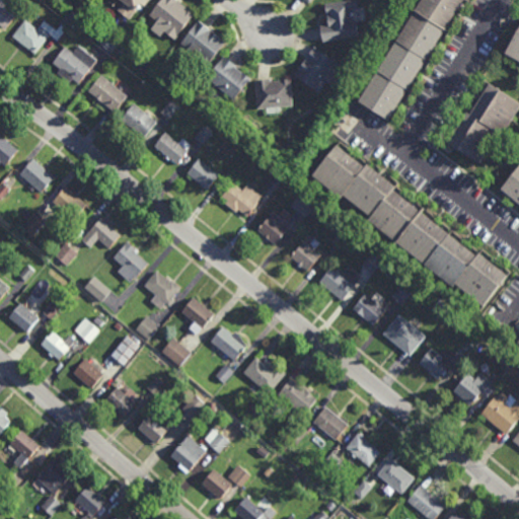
[(0,0),(13,0),(22,6),(5,29),(0,25),(0,0)]
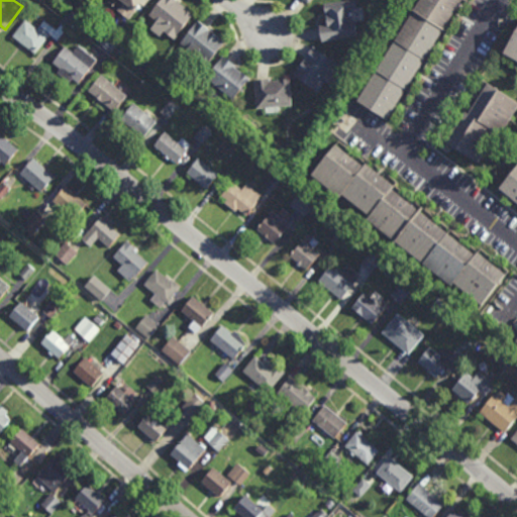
[(148,0),(139,12),(135,7),(127,20),(115,11),(123,3),(119,0),(148,0)]
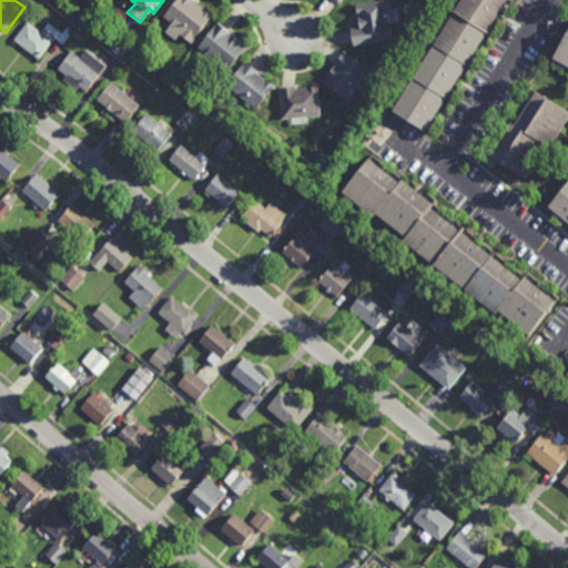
[(176,0),(190,0),(211,17),(191,43),(162,20),(176,0)]
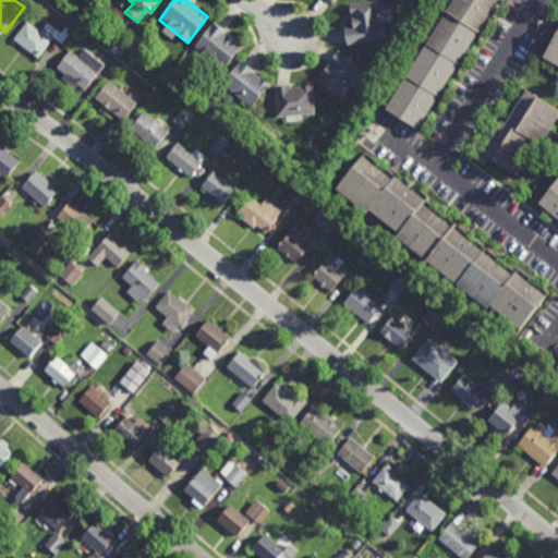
[(346,45),(384,40),(378,13),(385,12),(383,0),(347,0),(352,27),(342,28),(346,45)]
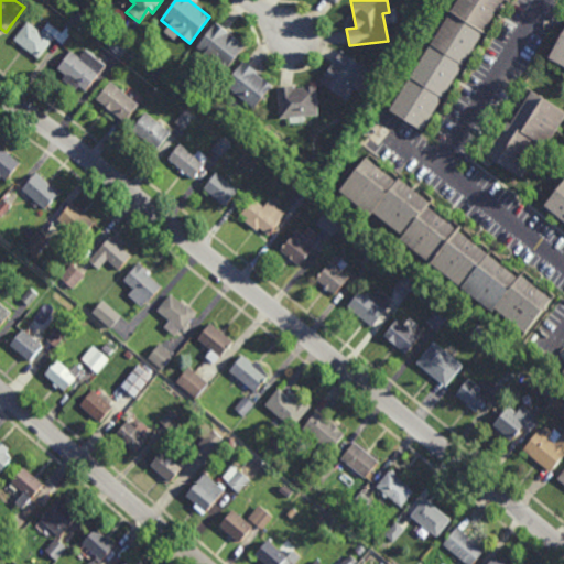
[(501,0),(420,131),(387,110),(456,0),(501,0)]
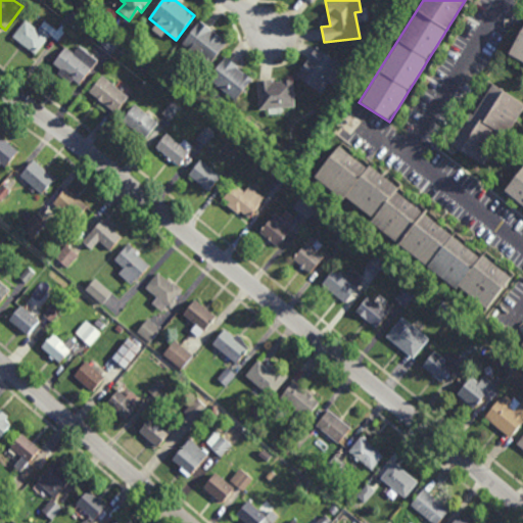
[(67,29),(61,24),(69,12),(77,18),(67,29)]
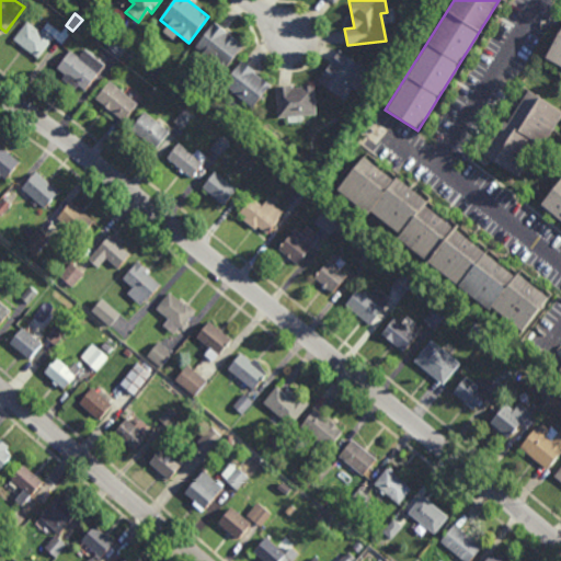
[(26,23),(39,33),(44,29),(53,37),(36,60),(13,41),(26,23)]
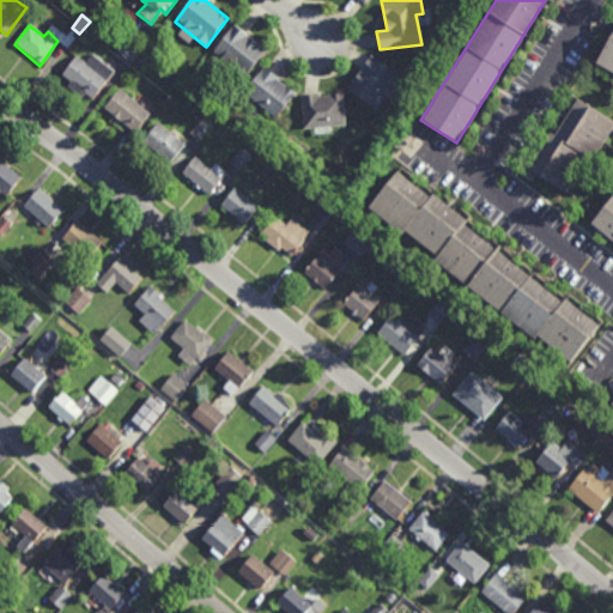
[(234,26),(265,50),(243,80),(213,52),(234,26)]
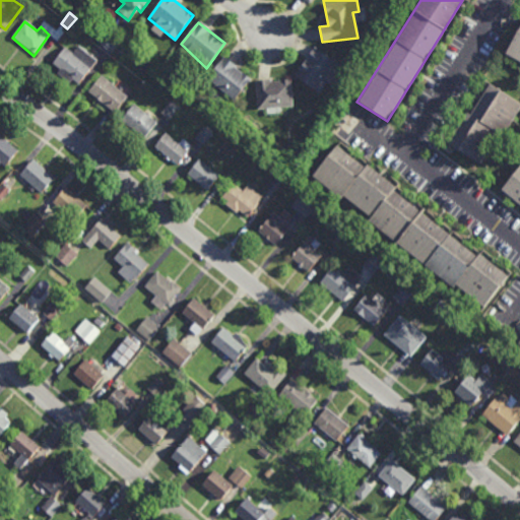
[(519,62),(505,54),(519,26),(519,62)]
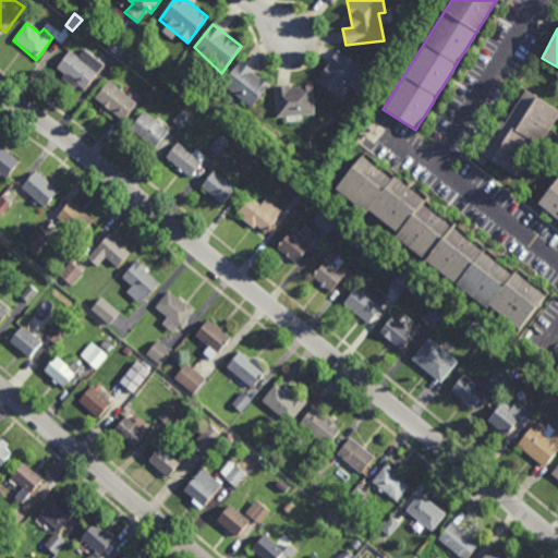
[(119,57),(105,44),(113,34),(128,47),(119,57)]
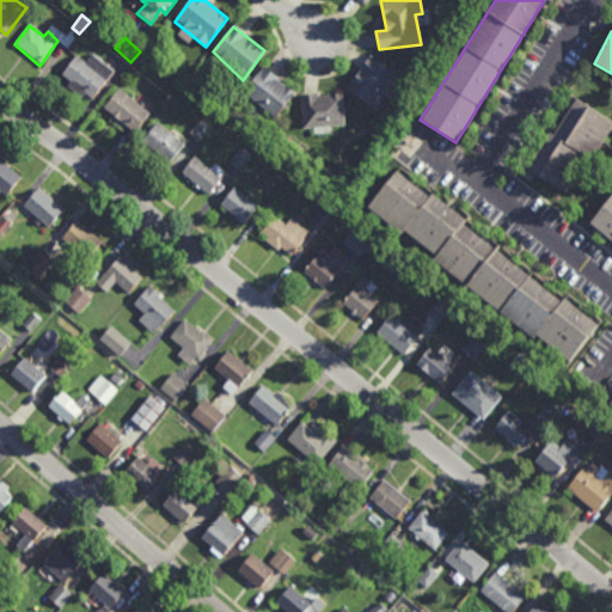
[(91,55),(114,72),(92,99),(85,92),(81,98),(67,89),(72,83),(61,75),(77,56),(86,63),(91,55)]
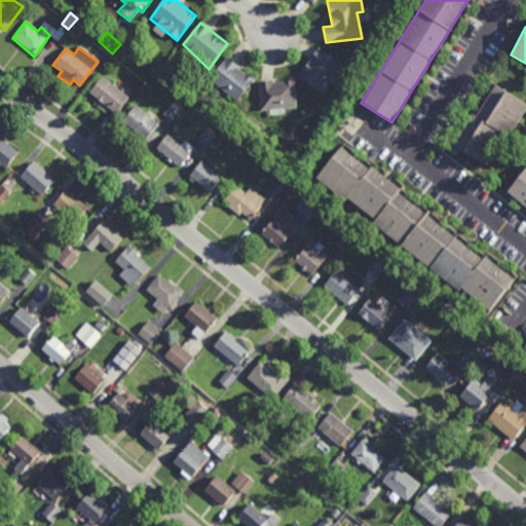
[(298,76),(324,94),(331,83),(336,86),(343,76),(336,71),(340,65),(317,48),(298,76)]
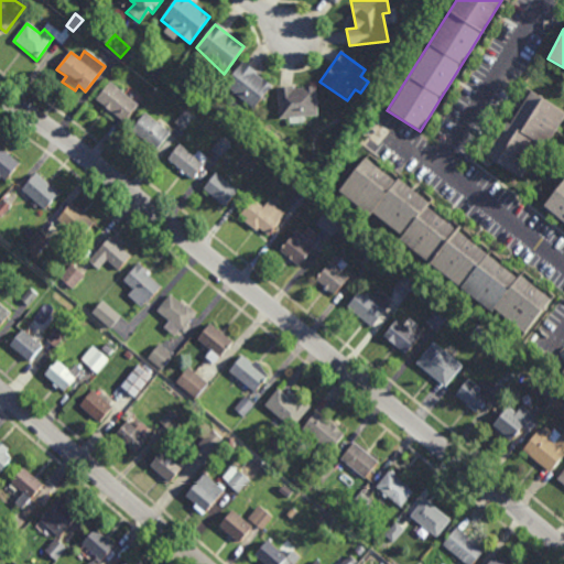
[(242,62),(255,72),(252,74),(271,87),(253,110),(224,86),(242,62)]
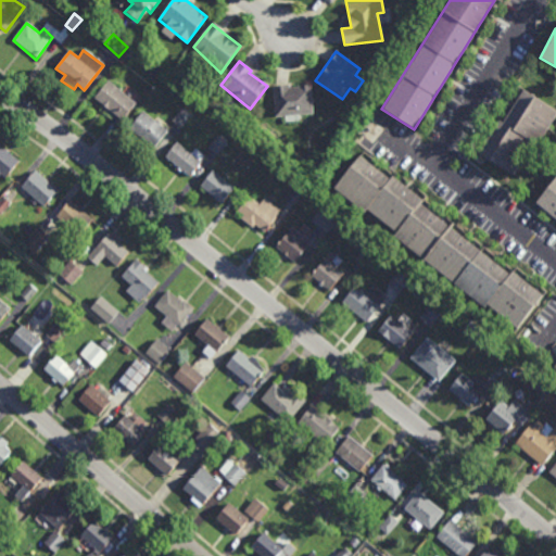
[(106,83),(135,103),(122,121),(95,100),(106,83)]
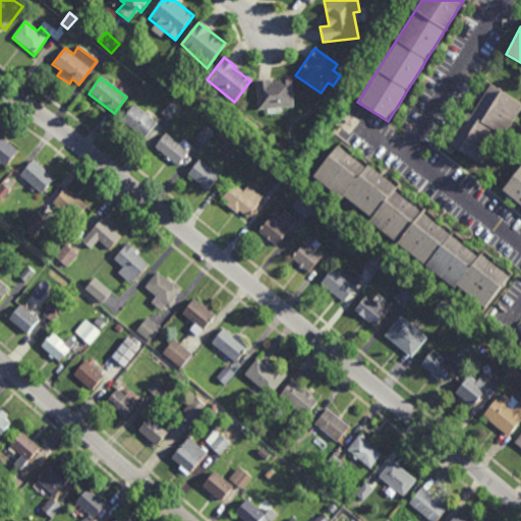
[(254,82),(271,80),(271,83),(291,81),(294,106),(257,110),(254,82)]
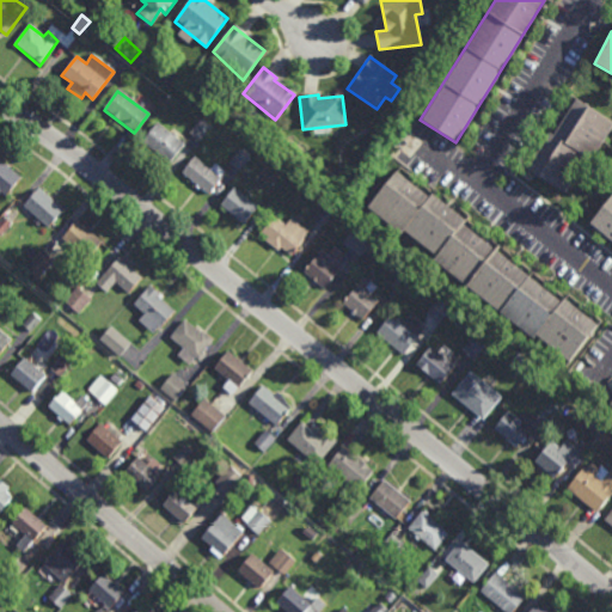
[(611,128),(591,160),(588,158),(565,194),(526,169),(549,133),(552,136),(576,99),(611,122),(611,128)]
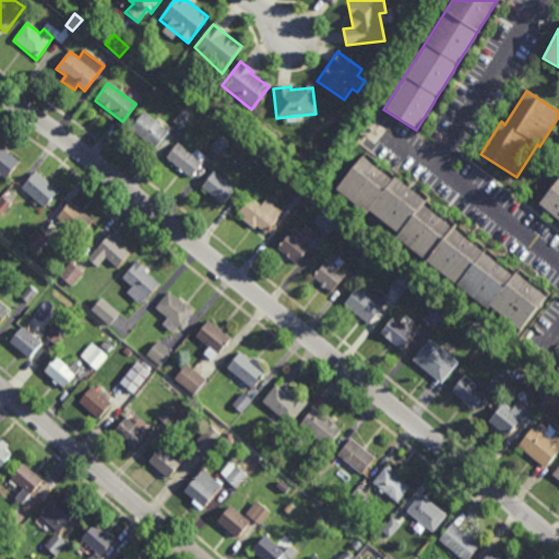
[(182,128),(174,121),(185,107),(193,115),(182,128)]
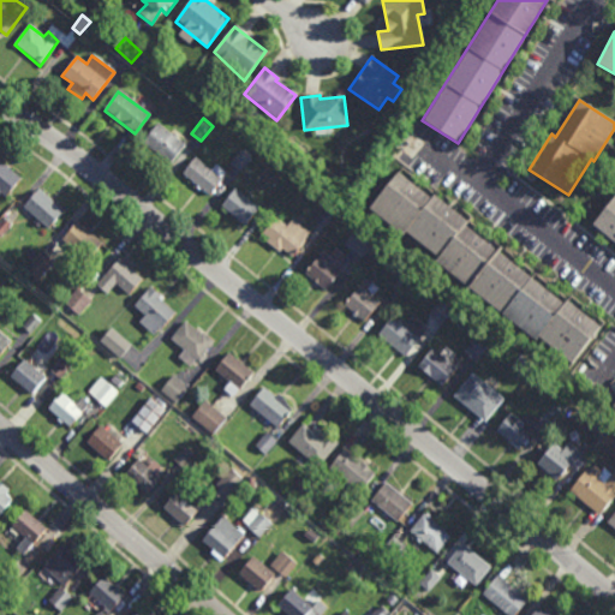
[(157,124),(185,147),(169,166),(142,144),(157,124)]
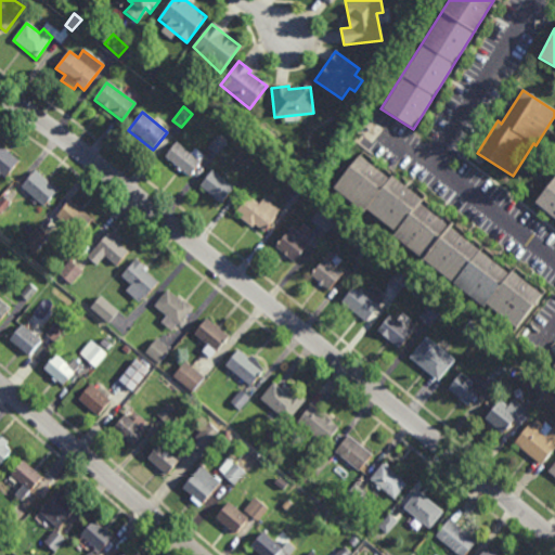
[(218,154),(209,146),(219,136),(228,142),(218,154)]
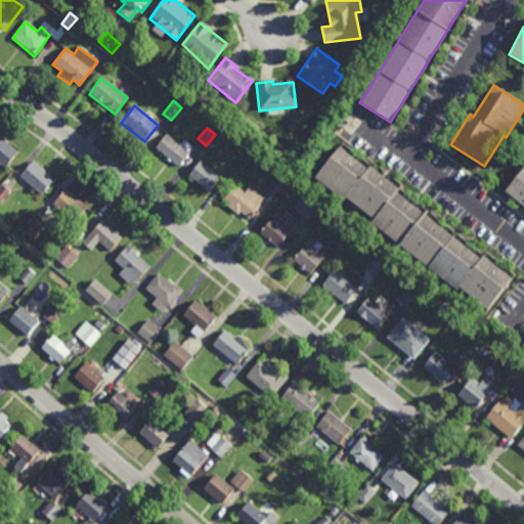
[(166,135),(180,146),(183,141),(191,147),(177,166),(156,148),(166,135)]
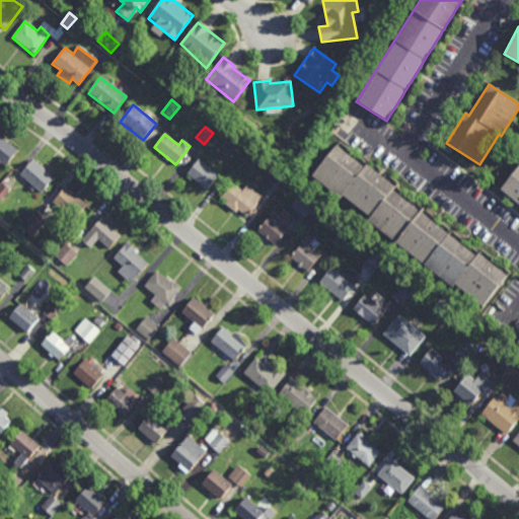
[(0,139),(17,153),(7,166),(0,160),(0,139)]
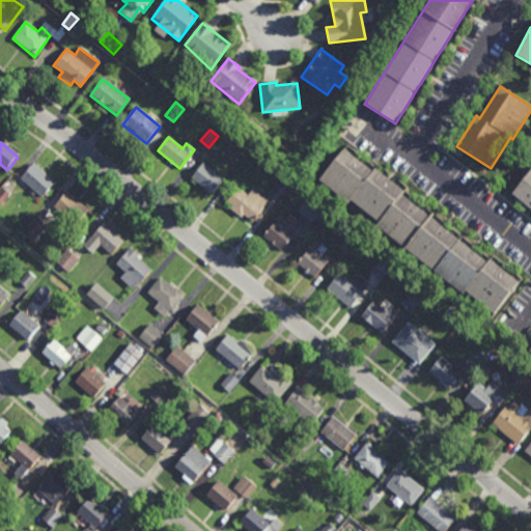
[(371,172),(373,169),(402,192),(399,195),(486,264),(490,260),(518,283),(493,315),(465,292),(463,296),(375,226),(378,223),(350,201),(346,203),(317,180),(342,149),(371,172)]
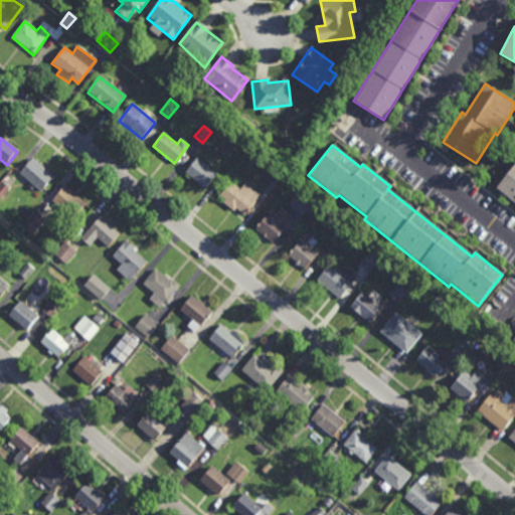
[(196,159),(216,175),(205,190),(184,174),(196,159)]
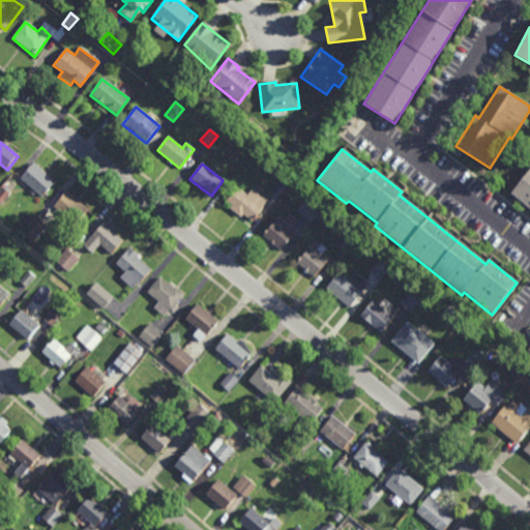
[(33,166),(53,184),(41,196),(22,177),(33,166)]
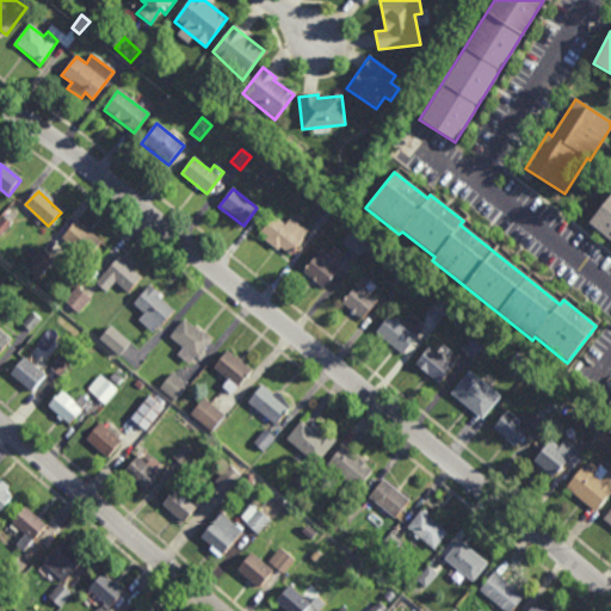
[(610,241),(590,224),(610,197),(610,241)]
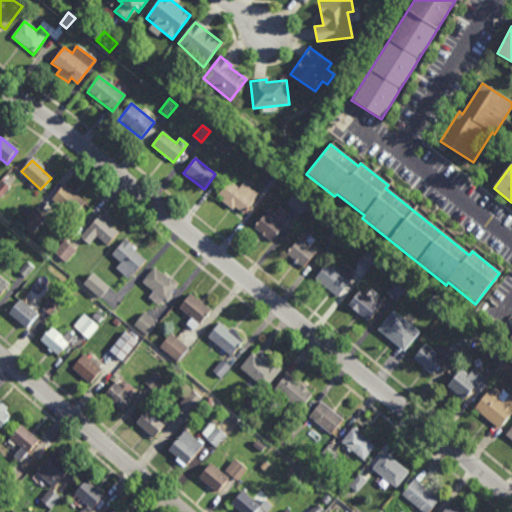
[(270,189),(263,182),(272,171),(280,177),(270,189)]
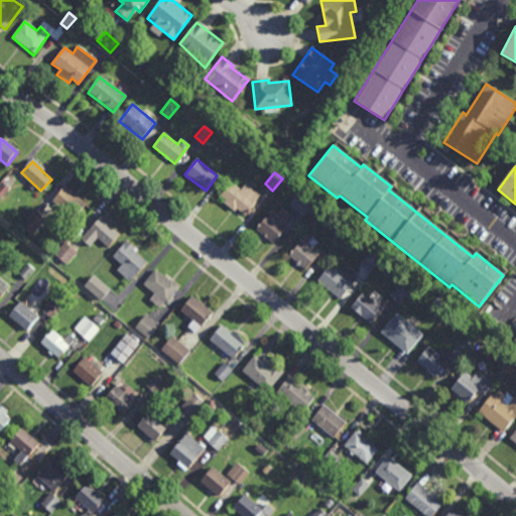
[(2,199),(0,197),(0,185),(4,181),(11,187),(2,199)]
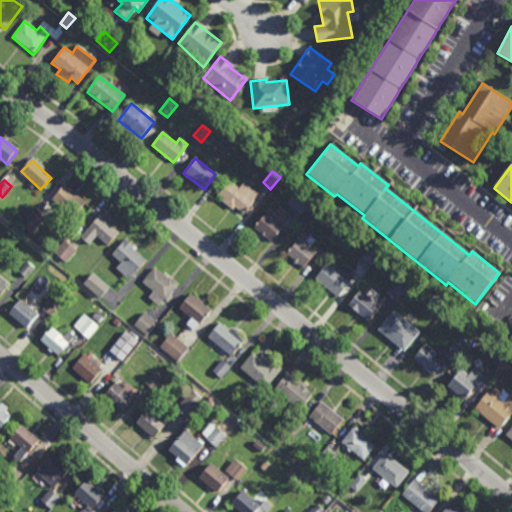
[(229,181),(239,189),(244,183),(259,195),(243,215),(234,207),(232,210),(216,197),(229,181)]
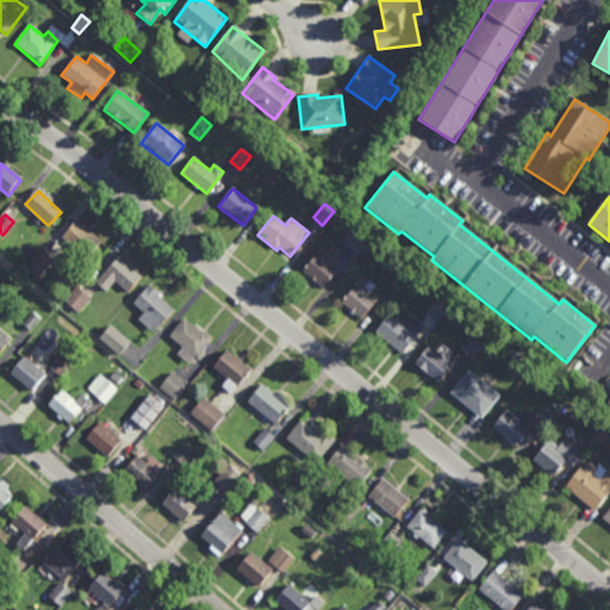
[(75,223),(100,243),(91,255),(66,234),(75,223)]
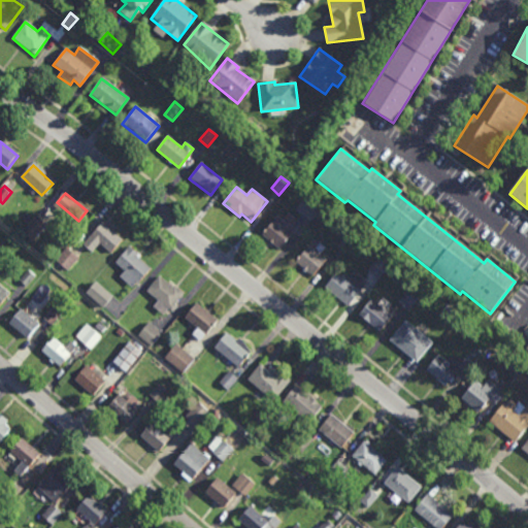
[(47,224),(32,240),(22,231),(37,215),(47,224)]
